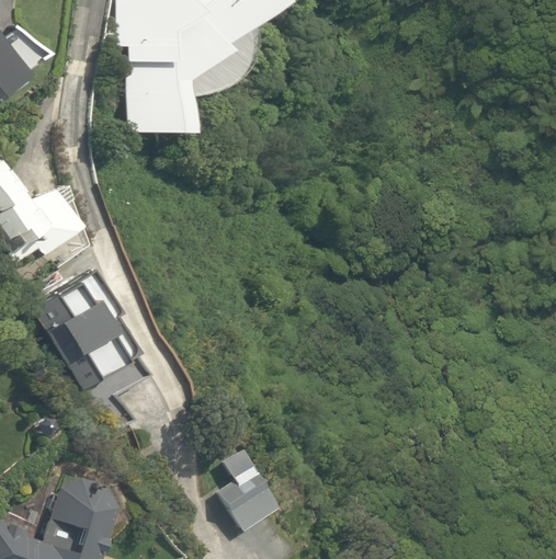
[(117,0),(115,46),(127,47),(122,139),(174,143),(177,106),(180,107),(182,109),(185,109),(189,109),(192,110),(195,110),(197,109),(201,109),(204,107),(206,107),(210,106),(213,105),(215,103),(218,102),(220,100),(223,99),(225,97),(227,94),(229,92),(231,90),(233,88),(235,84),(236,82),(237,79),(238,77),(239,73),(240,70),(240,67),(240,65),(241,61),(240,58),(240,55),(240,53),(239,49),(239,46),(272,25),(256,0),(117,0)]
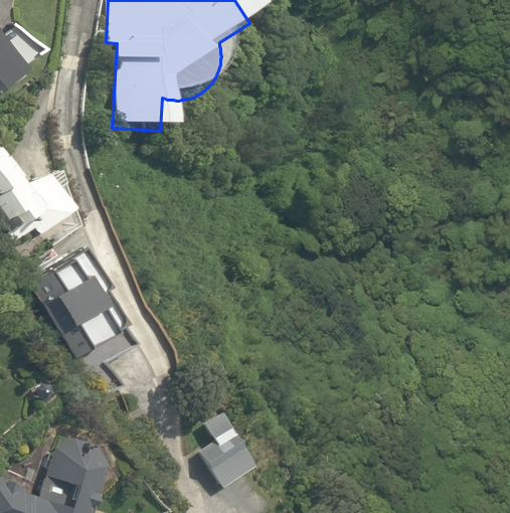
[(0,89),(47,52),(16,26),(5,34),(0,28),(0,89)]
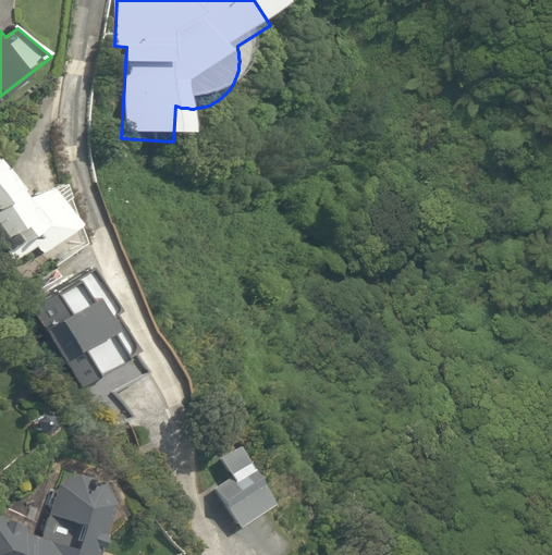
[(3,150),(0,152),(0,224),(17,248),(34,236),(46,254),(84,225),(52,183),(36,195),(3,150)]
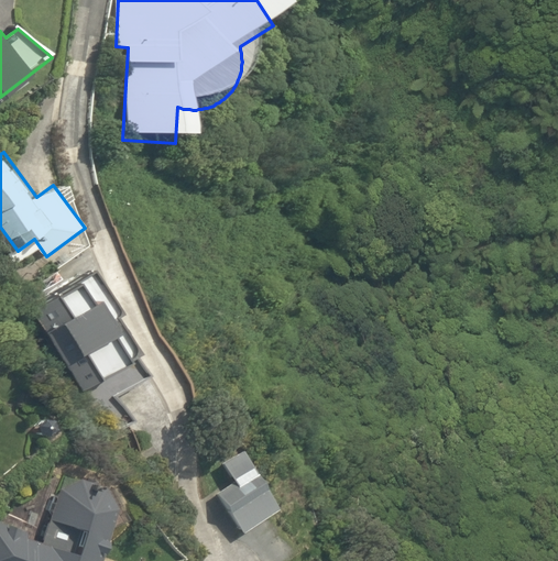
[(122,395),(155,376),(97,276),(35,311),(108,438),(138,420),(122,395)]
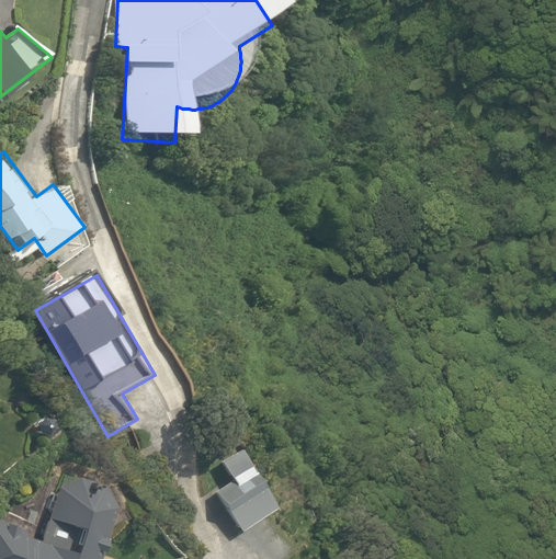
[(284,505),(242,436),(220,449),(238,478),(219,489),(245,531),(284,505)]
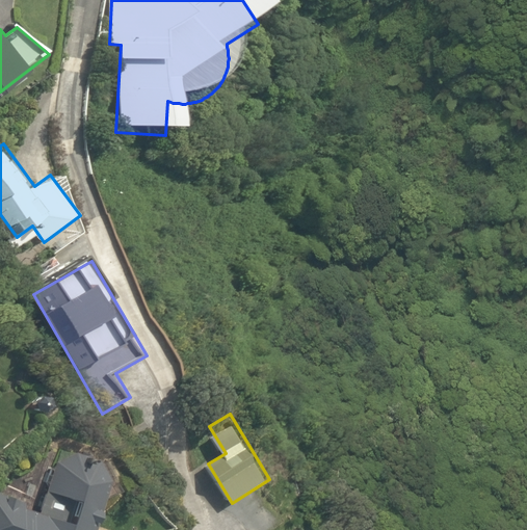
[(0,529),(95,529),(113,474),(60,456),(44,506),(0,492),(0,529)]
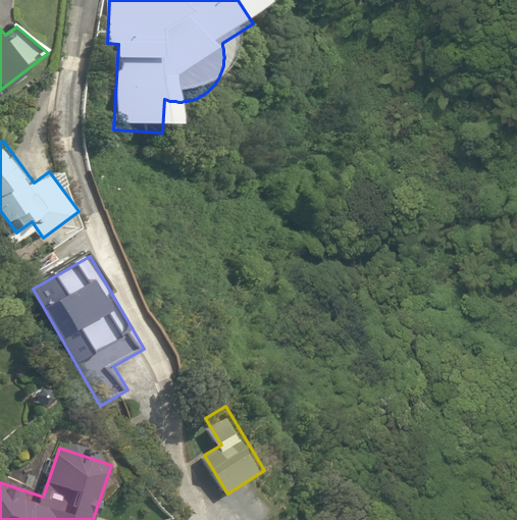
All buildings are outlined.
